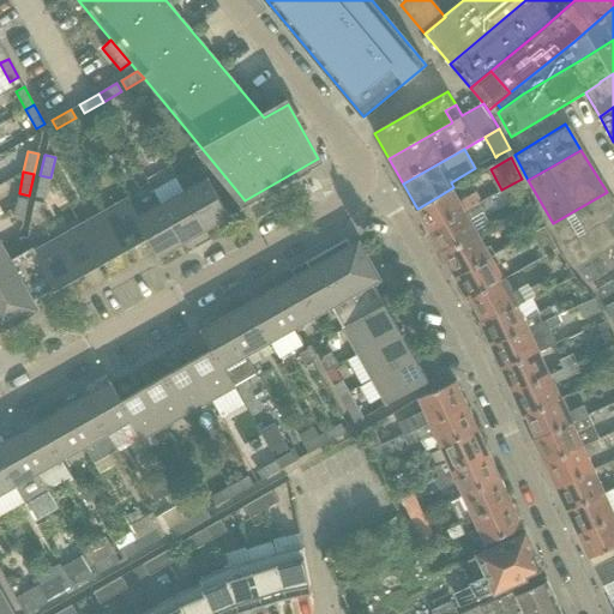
[(40,175),(36,197),(46,199),(50,178),(40,175)]
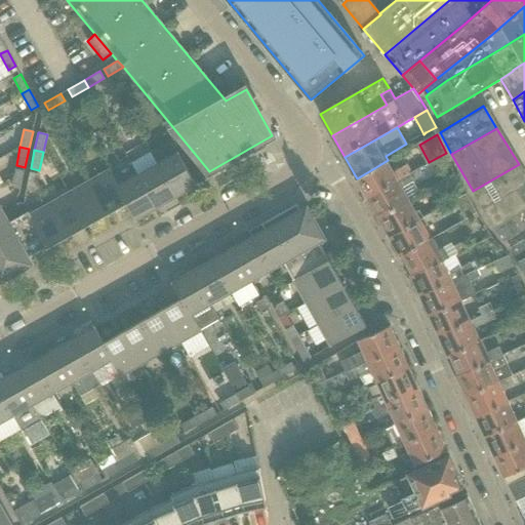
[(150,152),(130,163),(137,175),(156,208),(176,197),(158,164),(157,164),(150,152)]
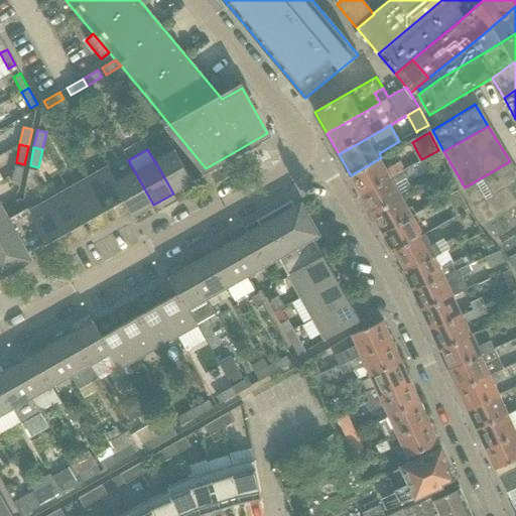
[(175,150),(155,161),(173,194),(192,181),(175,150)]
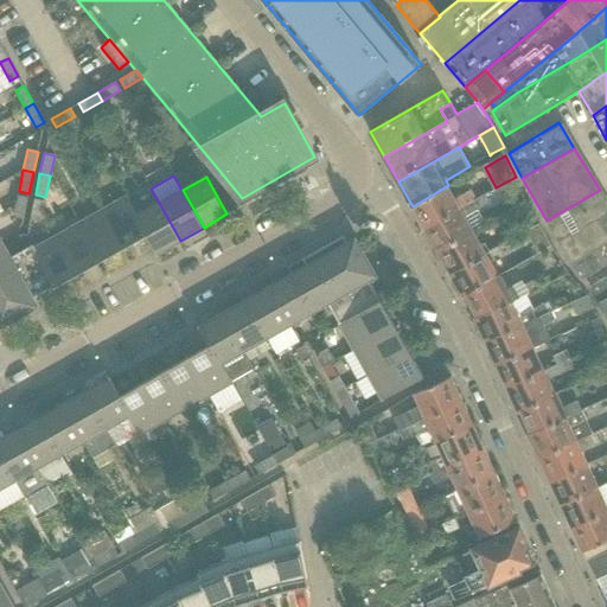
[(433,195),(413,206),(426,229),(465,208),(472,203),(477,200),(475,199),(471,190),(455,198),(448,185),(433,195)]
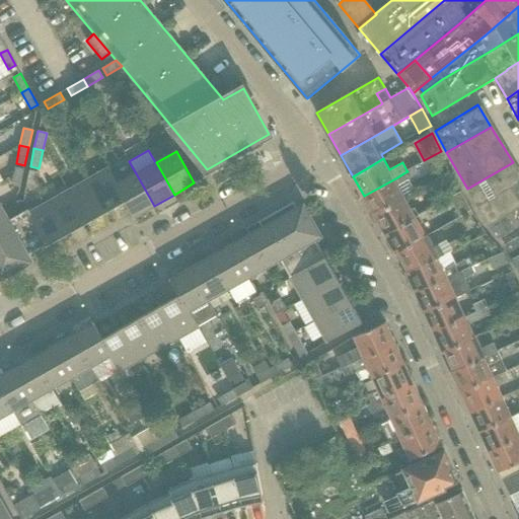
[(467,189),(476,206),(518,180),(518,171),(513,162),(467,189)]
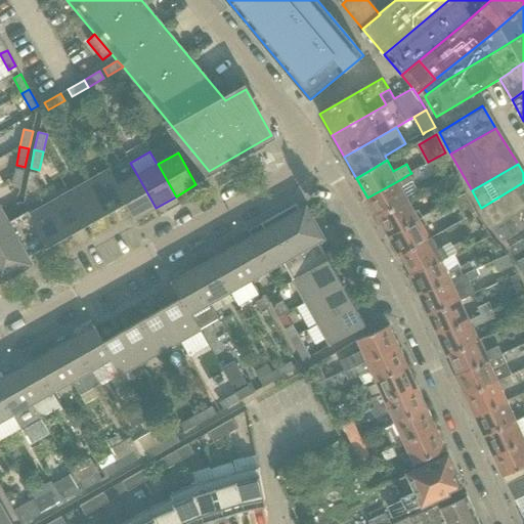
[(449,165),(442,169),(447,178),(454,174),(449,165)]
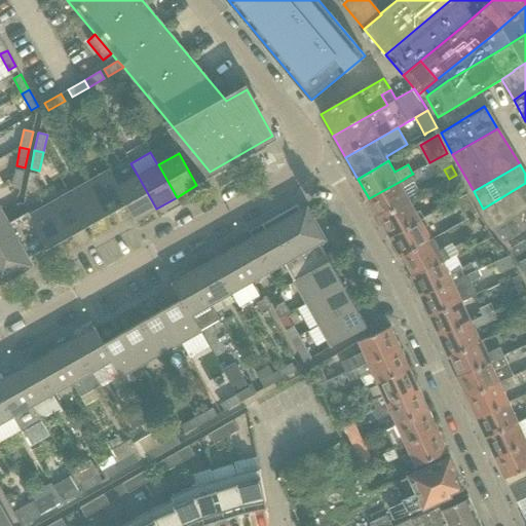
[(12,181),(11,188),(20,190),(24,172),(23,172),(15,170),(13,179),(12,181)]
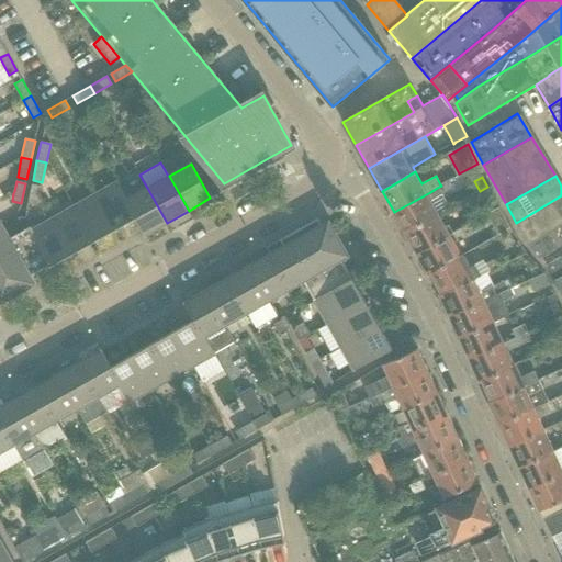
[(441,186),(437,188),(441,194),(453,189),(449,181),(441,186)]
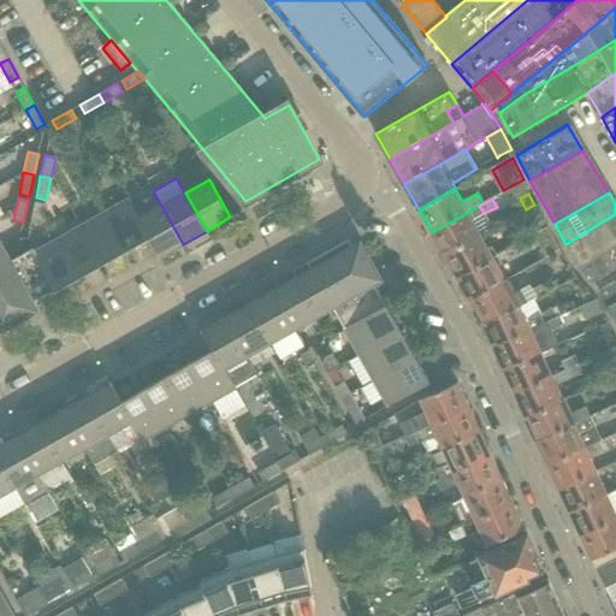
[(129,200),(104,213),(125,252),(148,238),(137,220),(140,218),(129,200)]
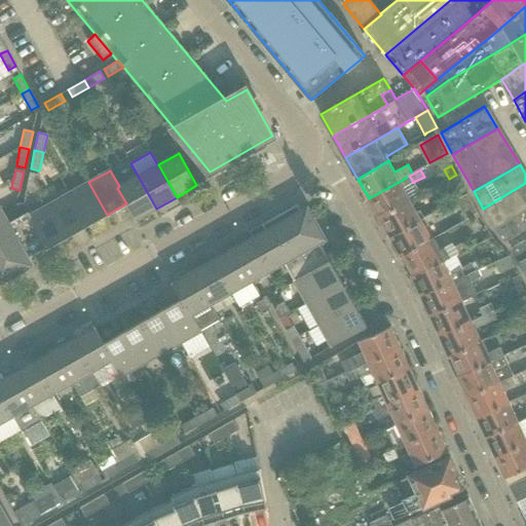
[(30,173),(26,191),(27,191),(34,193),(38,175),(31,173),(30,173)]
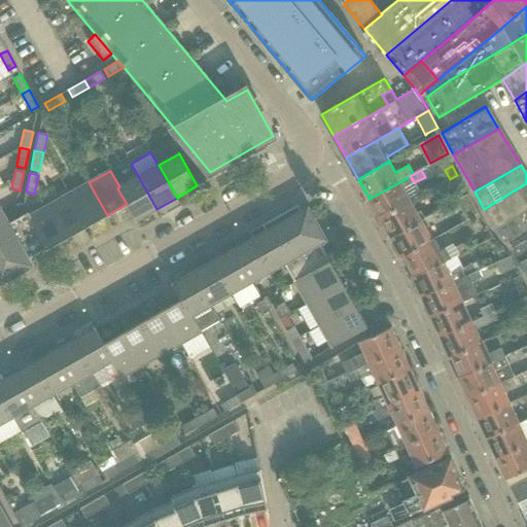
[(457,175),(450,179),(454,185),(461,199),(467,195),(457,175)]
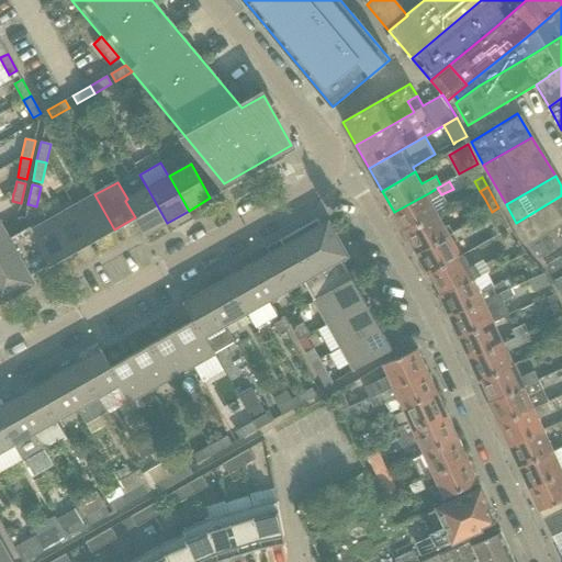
[(147,188),(127,199),(125,201),(135,217),(145,235),(167,223),(147,188)]
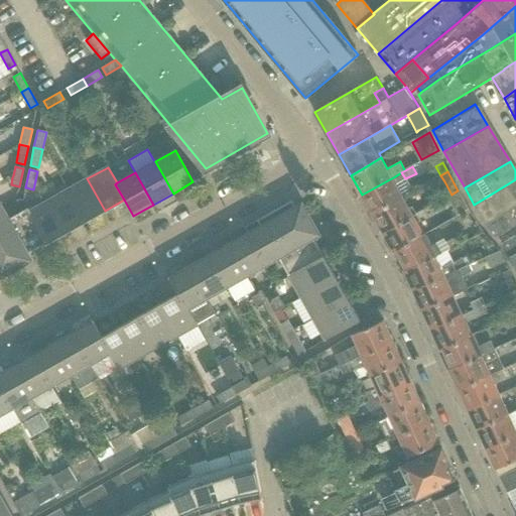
[(362,195),(373,214),(403,197),(396,184),(398,182),(395,176),(362,195)]
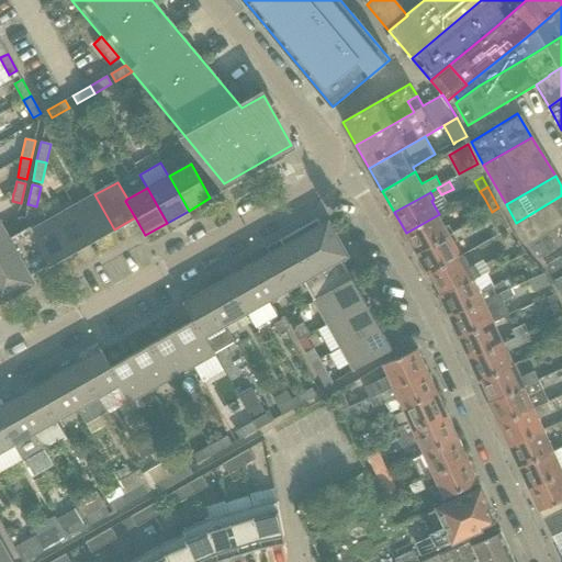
[(94,194),(74,206),(93,240),(114,229),(94,194)]
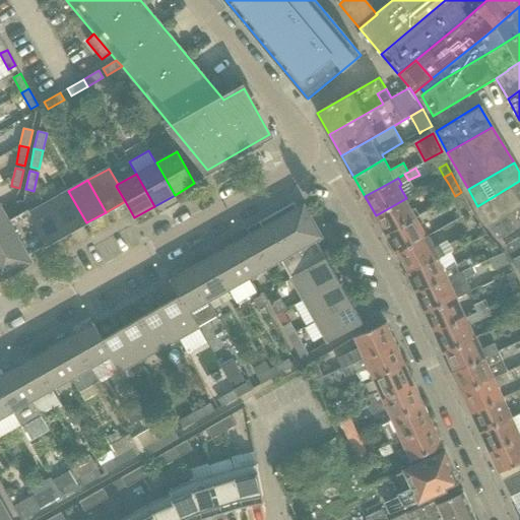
[(506,214),(513,210),(519,206),(519,181),(477,206),(488,225),(506,214)]
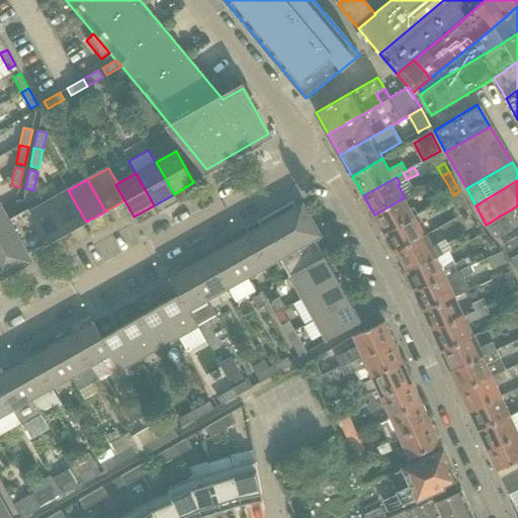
[(68,190),(49,200),(68,233),(86,222),(68,190)]
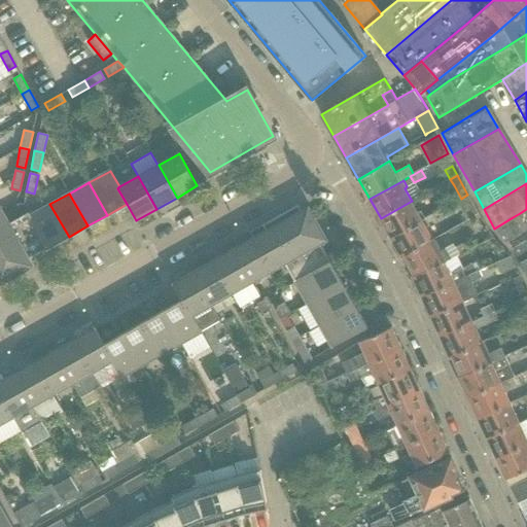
[(470,199),(459,205),(466,220),(479,214),(470,199)]
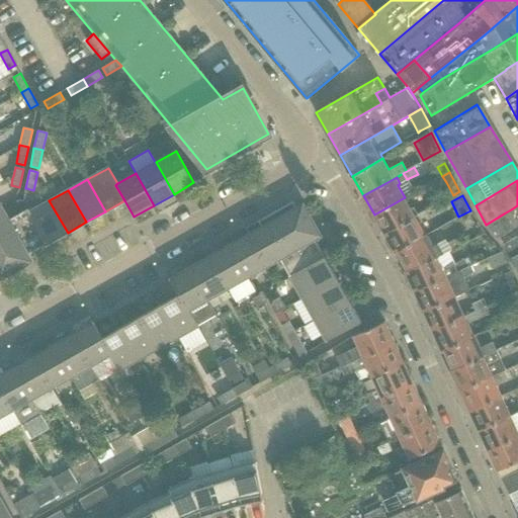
[(405,197),(374,214),(384,234),(416,217),(412,209),(405,197)]
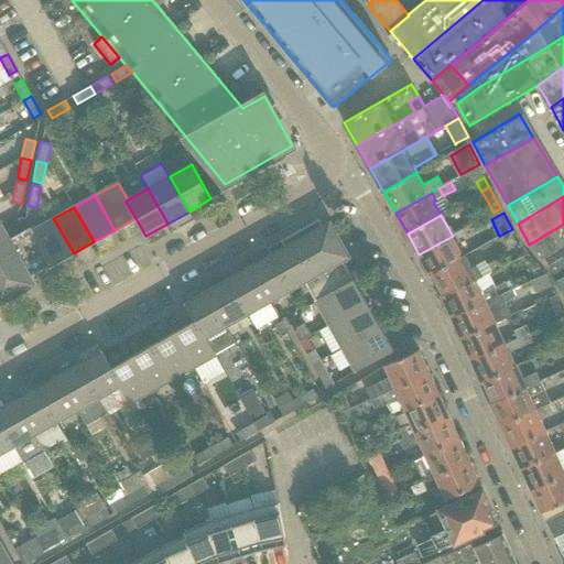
[(53,218),(32,230),(52,266),(74,253),(53,218)]
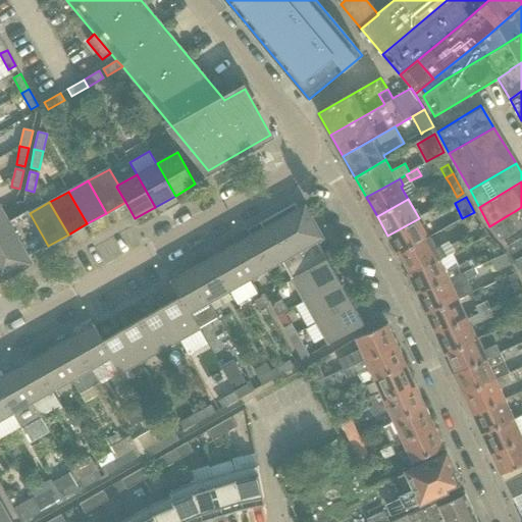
[(263,228),(249,237),(267,269),(281,261),(283,264),(319,245),(317,241),(323,238),(305,205),(299,209),(296,203),(260,222),(263,228)]
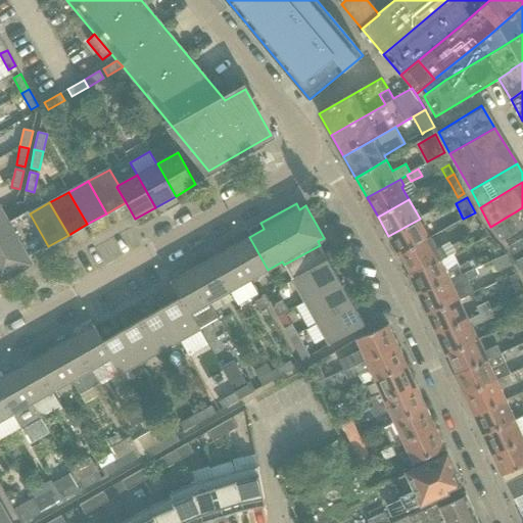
[(439,206),(428,212),(432,220),(443,214),(439,206)]
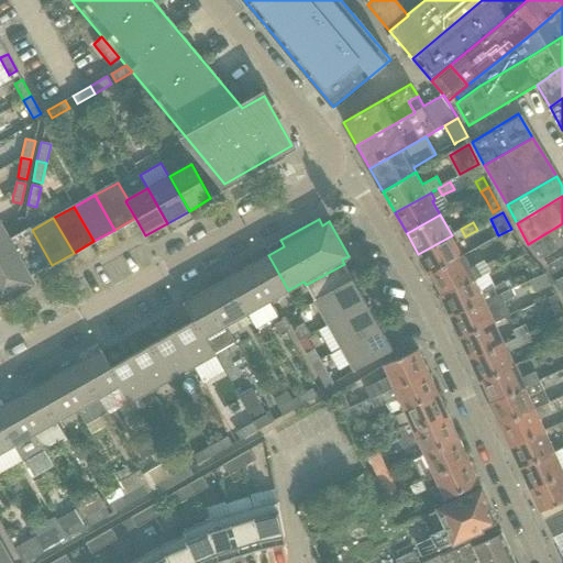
[(2,224),(0,225),(0,301),(0,304),(35,284),(31,277),(10,239),(2,224)]
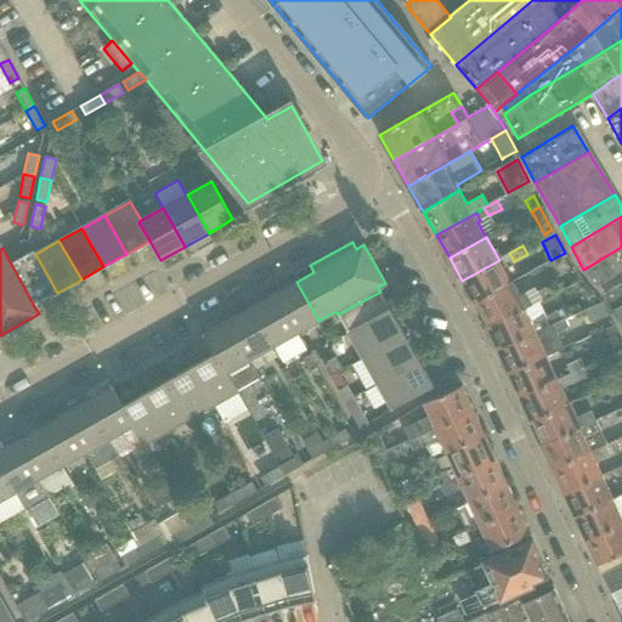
[(34,250),(11,264),(34,306),(57,293),(35,254),(34,250)]
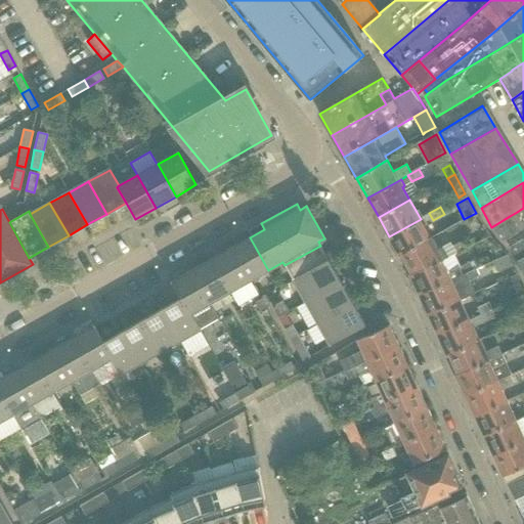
[(523,224),(517,212),(510,216),(518,231),(523,227),(523,224)]
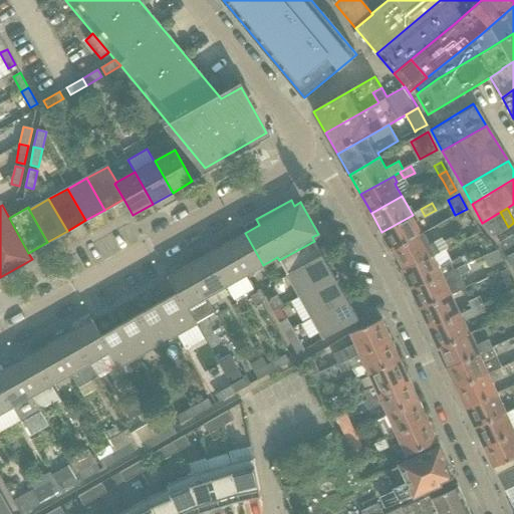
[(500,212),(482,223),(494,235),(508,227),(500,212)]
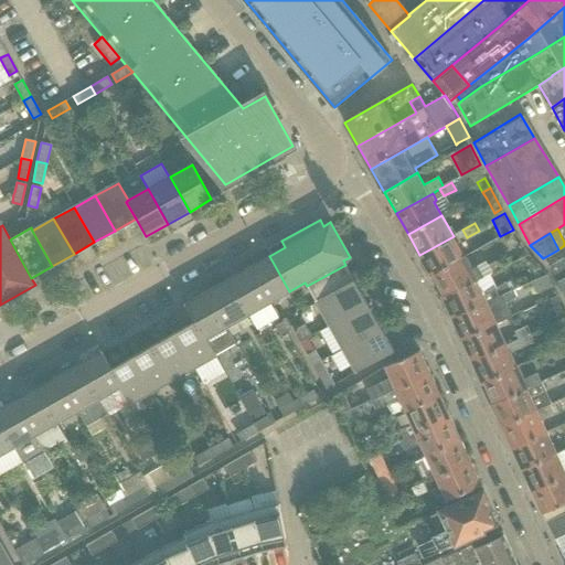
[(454,236),(419,255),(432,276),(434,275),(466,256),(465,255),(458,245),(457,244),(454,236)]
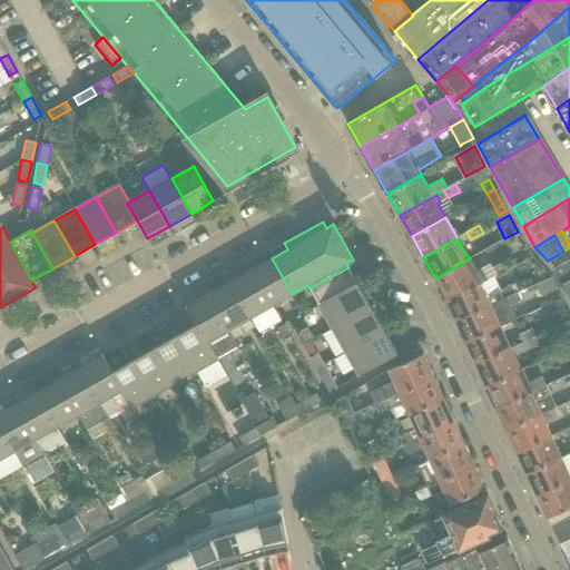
[(272,258),(251,271),(271,306),(292,294),(272,258)]
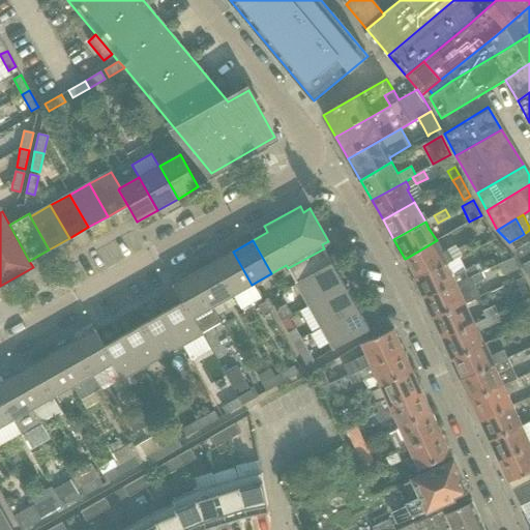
[(407,258),(416,276),(448,261),(437,240),(407,258)]
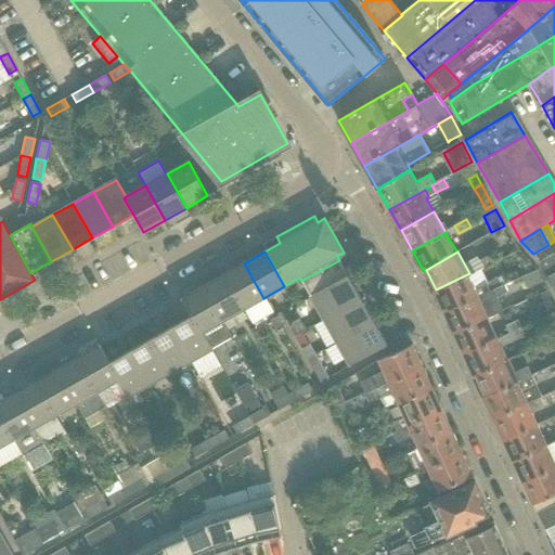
[(554,252),(540,261),(542,265),(547,274),(554,269),(554,252)]
